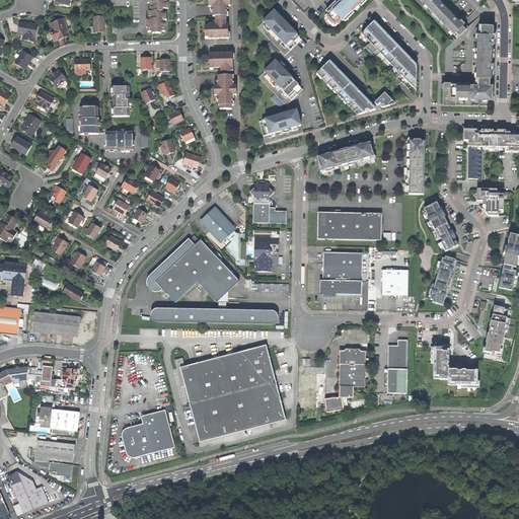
[(150,4),(150,12),(160,11),(163,11),(162,9),(168,9),(168,3),(167,3),(167,1),(166,0),(148,0),(149,4),(150,4)]
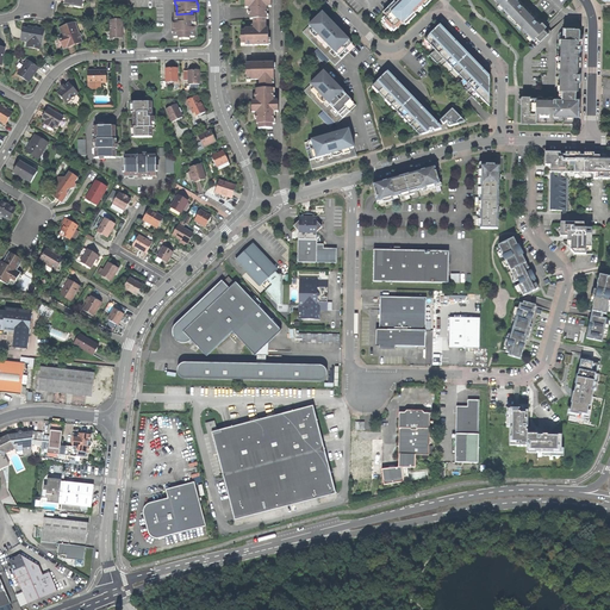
[(241,47),(268,45),(268,29),(266,29),(266,19),(267,19),(267,7),(272,7),(271,0),(244,0),(246,8),(250,8),(250,20),(254,20),(254,29),(246,29),(246,31),(241,31),(241,47)]
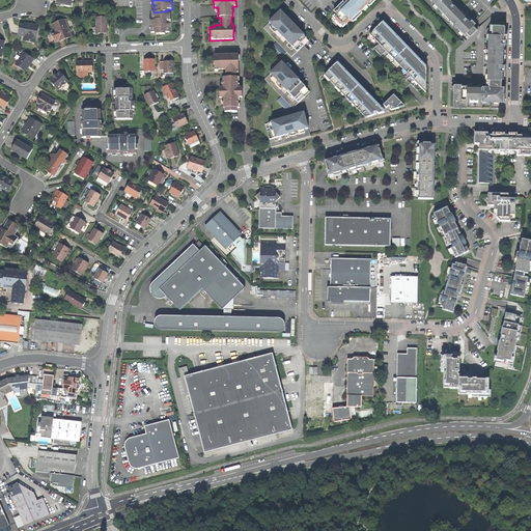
[(337,8),(334,11),(336,15),(333,18),(335,20),(343,28),(350,21),(351,22),(352,21),(361,12),(363,9),(366,6),(368,5),(372,0),(347,0),(347,1),(344,3),(339,8),(339,9),(337,8)]
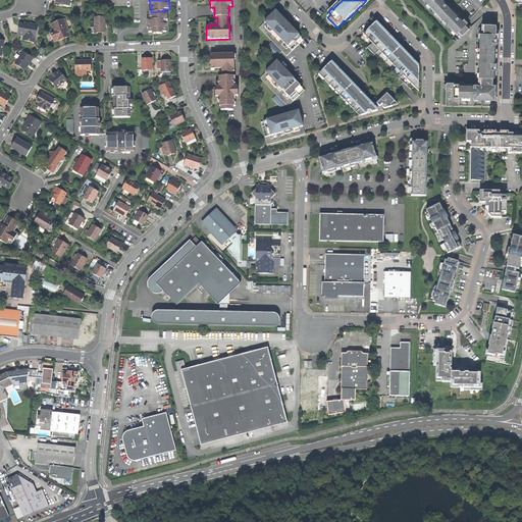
[(462,36),(470,29),(466,24),(468,23),(464,19),(464,20),(461,17),(460,17),(459,16),(460,15),(450,6),(448,4),(446,3),(447,2),(444,0),(426,0),(427,1),(428,2),(427,3),(431,7),(436,12),(438,14),(439,13),(441,15),(448,22),(450,23),(449,24),(451,27),(456,33),(457,32),(458,33),(462,36)]
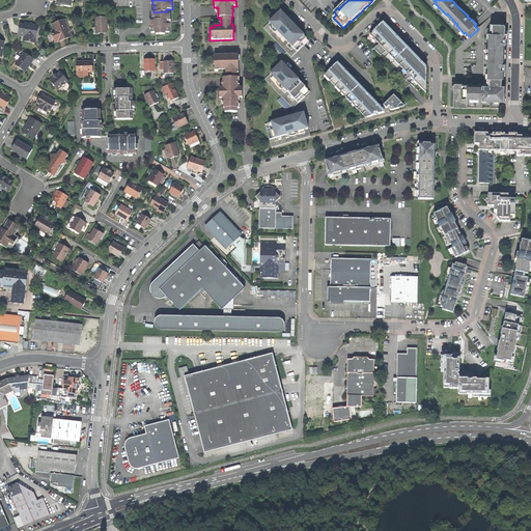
[(165,33),(169,33),(169,22),(169,20),(170,20),(170,14),(164,14),(164,11),(154,12),(152,12),(152,21),(150,21),(151,33),(157,33),(157,35),(165,35),(165,33)]
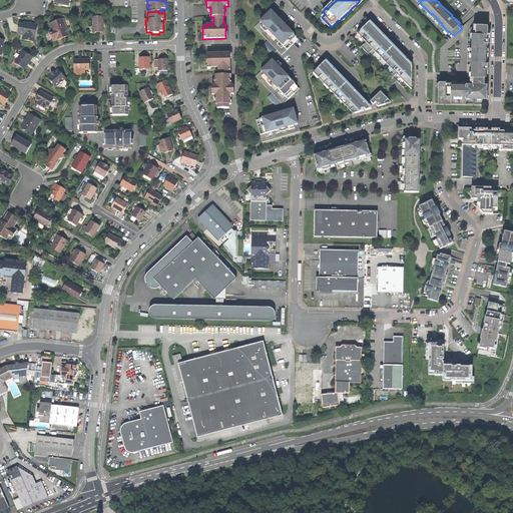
[(277,51),(282,55),(299,39),(284,24),(281,24),(278,21),(279,20),(279,19),(272,11),(254,27),(268,41),(277,51)]
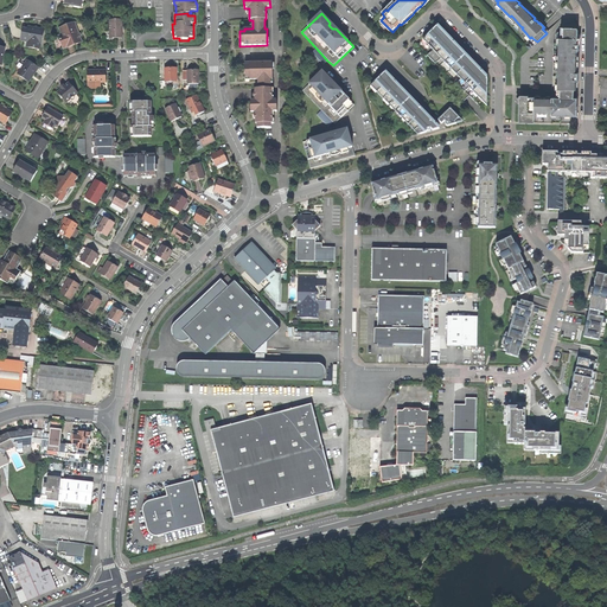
[(414,16),(413,14),(402,24),(403,26),(414,16)]
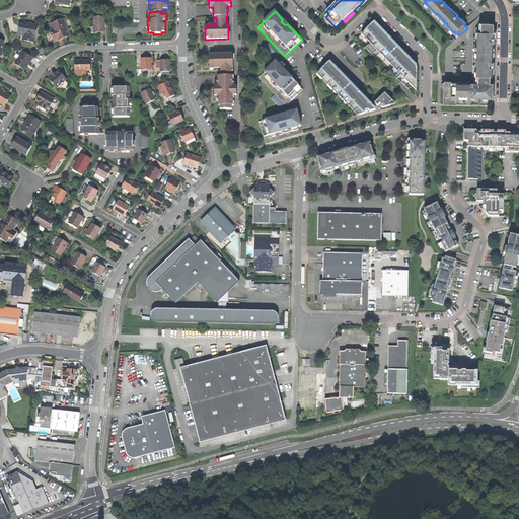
[(443,24),(445,22),(439,15),(437,17),(443,24)]
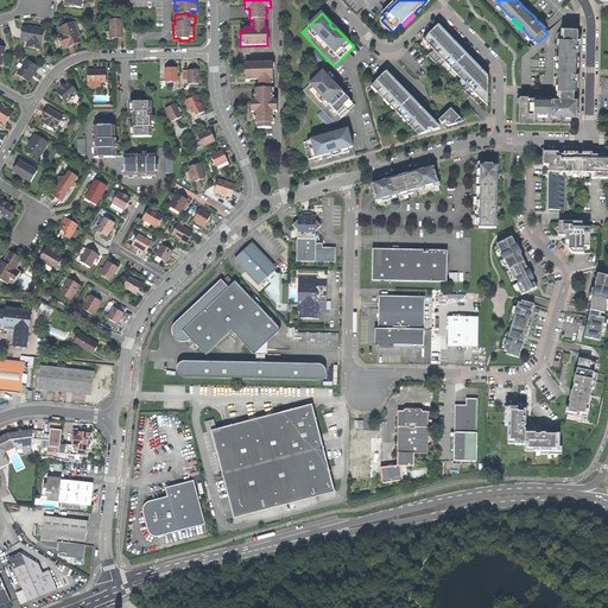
[(116,38),(122,38),(122,21),(111,21),(111,31),(113,31),(113,38),(116,38)]
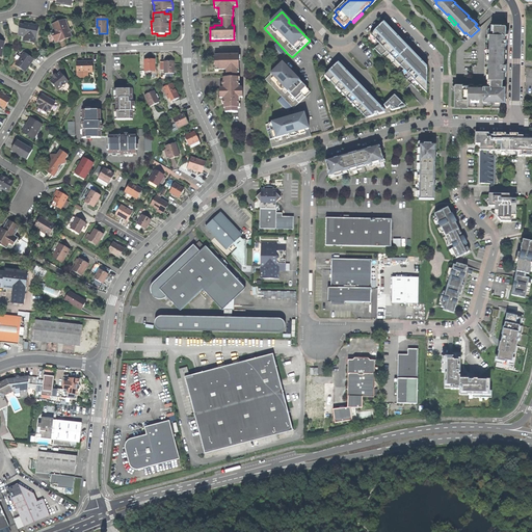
[(56,33),(53,35),(55,42),(58,41),(58,42),(64,40),(72,36),(65,21),(53,25),(55,31),(56,33)]
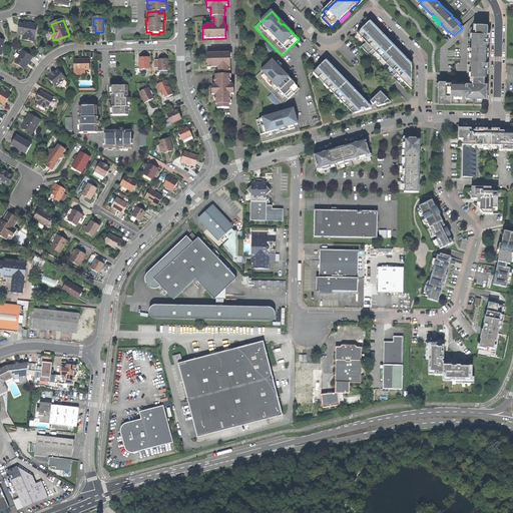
[(404,82),(411,90),(412,66),(407,61),(408,60),(406,58),(405,59),(403,60),(399,55),(400,54),(384,37),(384,36),(382,33),(381,34),(380,35),(375,31),(376,29),(377,29),(369,22),(359,32),(367,41),(361,46),(368,53),(374,48),(391,65),(385,71),(391,78),(398,72),(406,81),(404,82)]
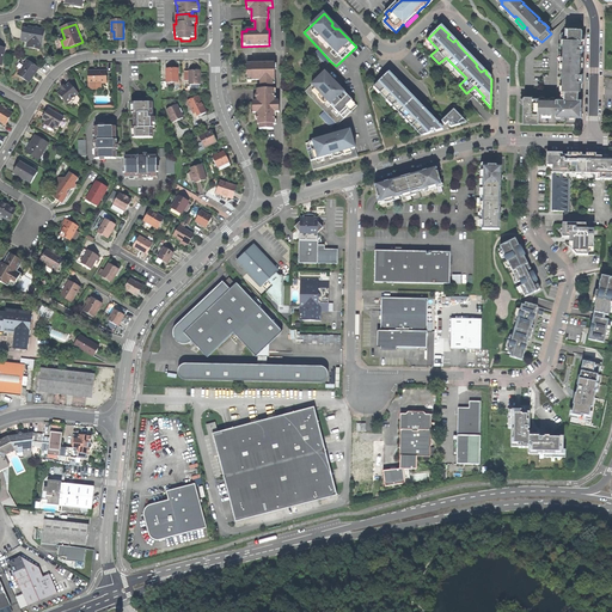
[(28,30),(23,29),(22,41),(28,42),(28,44),(34,46),(34,48),(40,50),(41,44),(42,44),(44,30),(38,30),(31,28),(30,30),(28,30)]
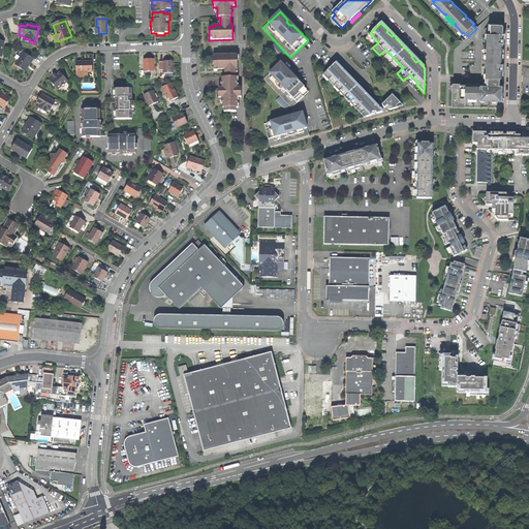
[(498,100),(503,100),(504,61),(504,48),(500,48),(500,44),(504,44),(505,29),(504,29),(504,26),(499,25),(499,24),(492,24),(492,28),(487,28),(487,29),(485,29),(485,37),(483,37),(481,85),(481,87),(476,87),(476,85),(471,85),(471,87),(467,87),(467,85),(461,85),(454,85),(453,91),(453,106),(489,106),(489,100),(493,100),(498,100)]
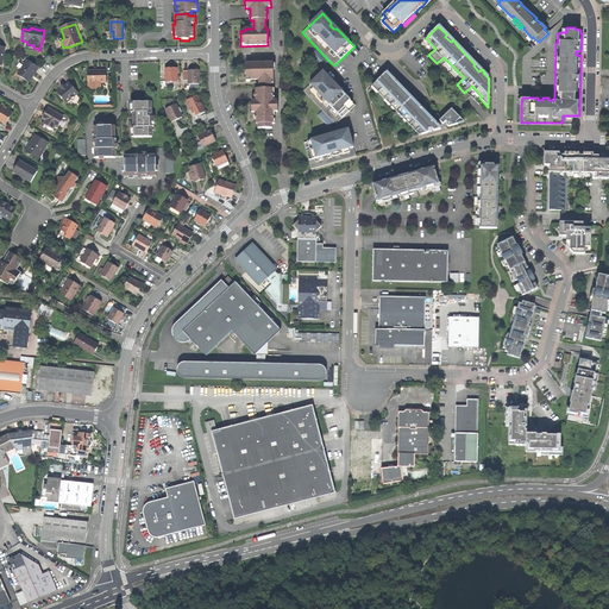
[(324,66),(328,61),(318,49),(313,54),(324,66)]
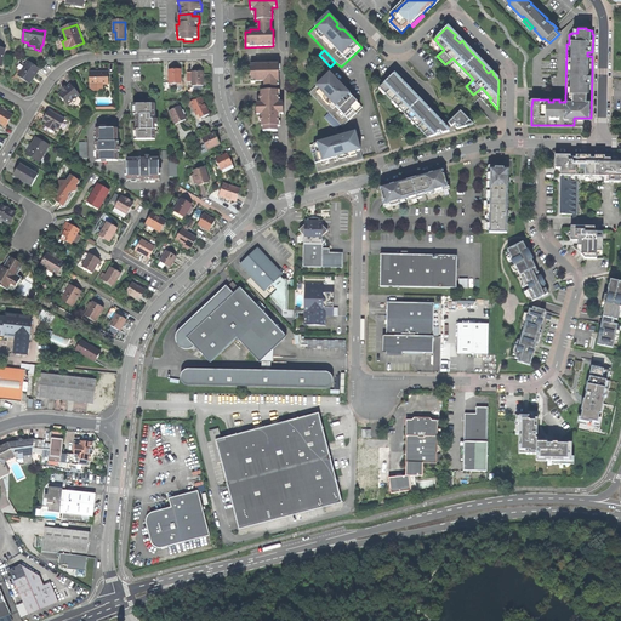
[(15,78),(27,86),(32,79),(34,75),(35,77),(39,70),(28,62),(26,66),(24,64),(15,78)]
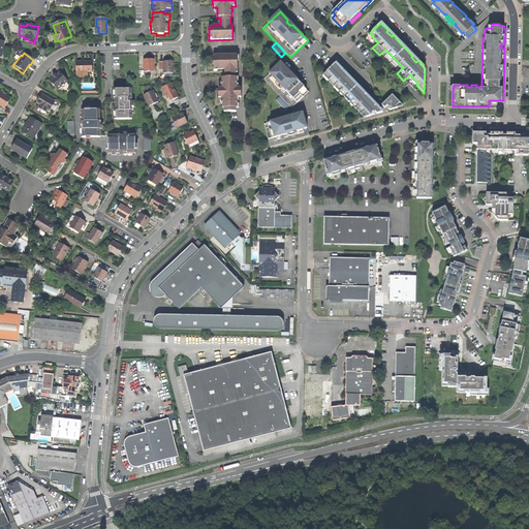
[(224,113),(237,112),(237,109),(238,109),(237,97),(241,97),(241,88),(237,88),(237,78),(236,78),(236,69),(238,69),(238,55),(217,56),(217,57),(214,57),(214,68),(218,68),(218,69),(225,69),(225,78),(222,78),(223,88),(218,88),(219,98),(223,98),(223,109),(224,109),(224,113)]
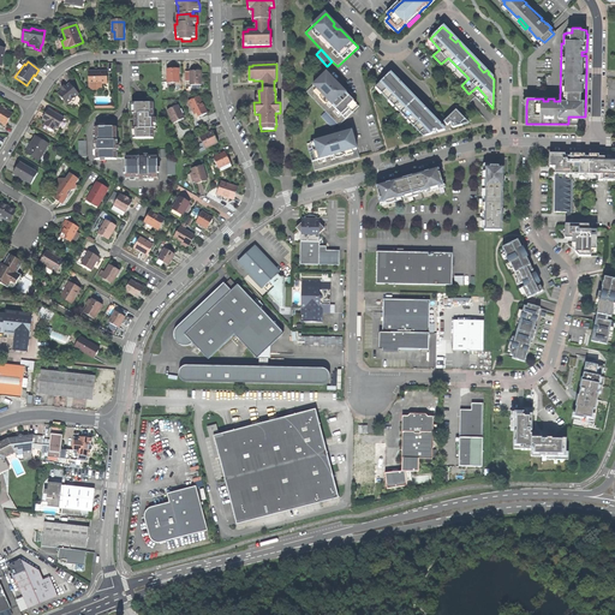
[(173,70),(167,70),(167,82),(179,82),(179,69),(173,70)]
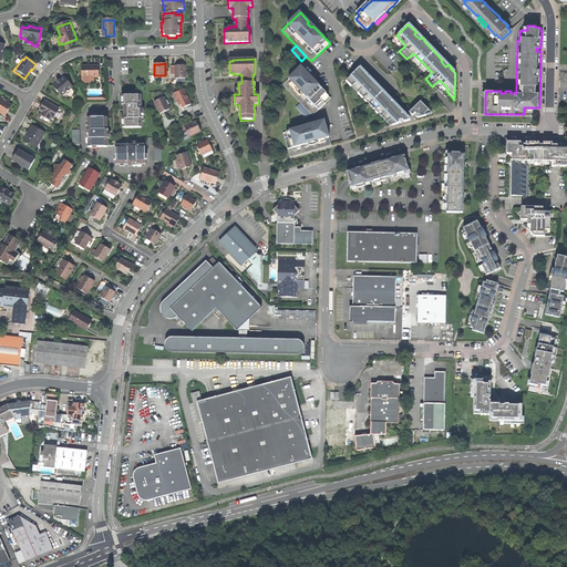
[(86,66),(82,66),(82,78),(93,78),(99,76),(99,65),(86,66)]
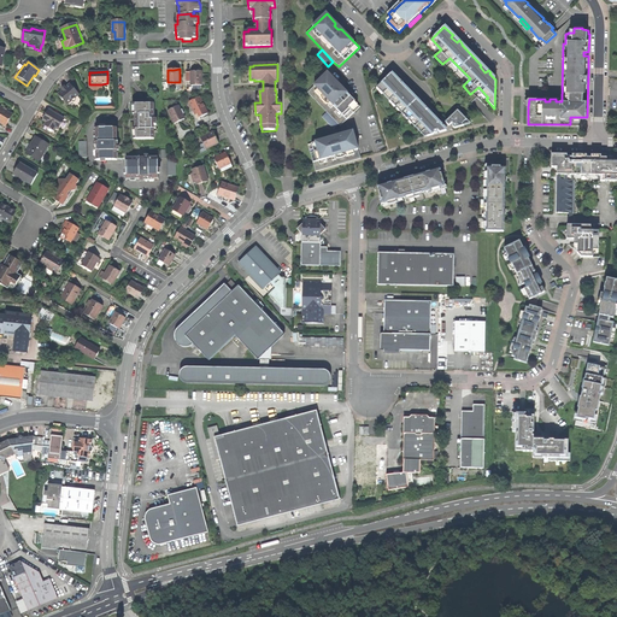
[(191,72),(186,72),(186,82),(192,82),(192,87),(201,86),(201,80),(201,74),(200,74),(199,72),(191,72)]
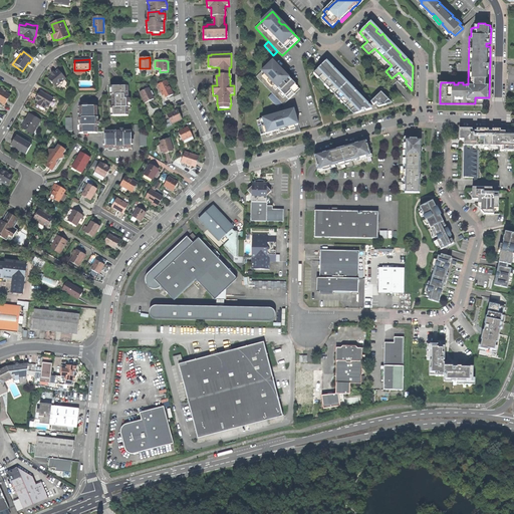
[(281,103),(283,105),(299,88),(285,73),(282,73),(280,71),(280,70),(280,69),(280,68),(273,60),(269,64),(268,64),(265,67),(265,68),(256,76),(272,93),(281,103)]
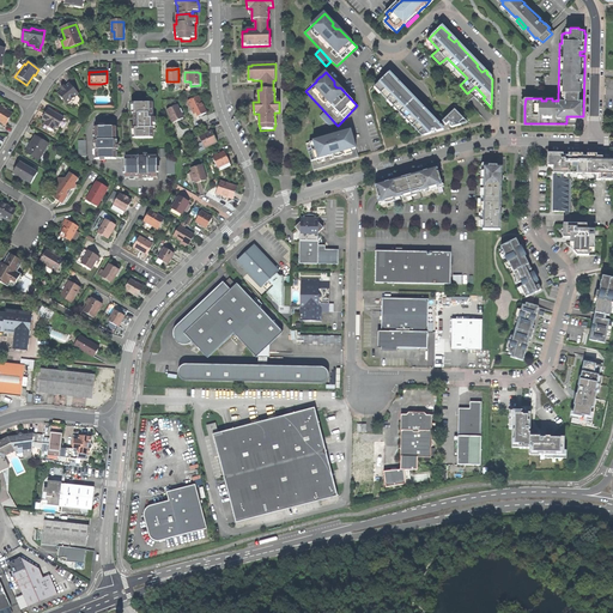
[(437,132),(443,129),(432,119),(431,120),(425,114),(426,113),(428,111),(424,108),(423,109),(407,92),(406,95),(400,87),(401,86),(402,85),(399,82),(399,83),(389,73),(376,85),(424,135),(430,134),(435,129),(437,132)]
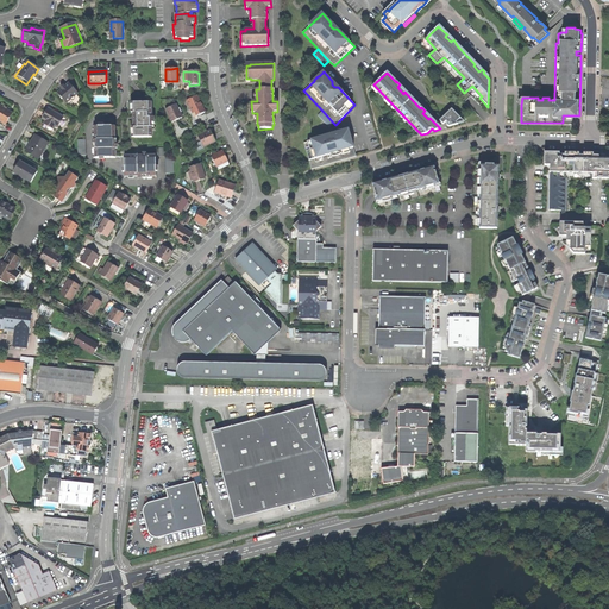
[(66,104),(70,107),(79,100),(75,95),(77,94),(68,83),(64,87),(63,88),(62,89),(57,93),(66,104)]
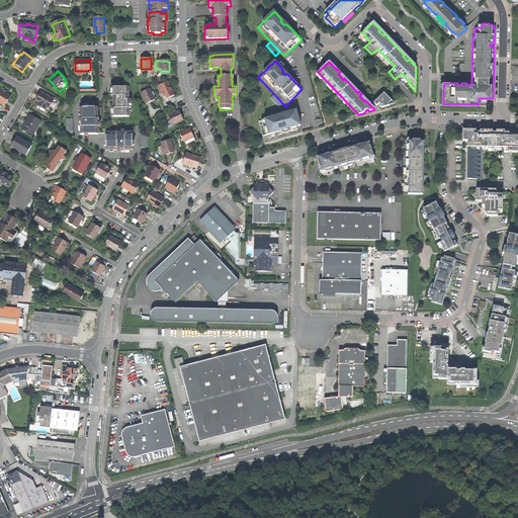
[(356,114),(358,114),(318,72),(317,74),(356,114)]
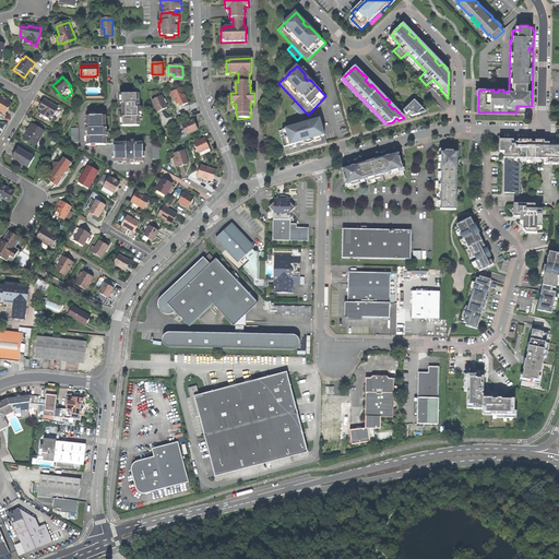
[(181,107),(188,104),(183,93),(181,88),(171,93),(177,103),(179,102),(181,107)]
